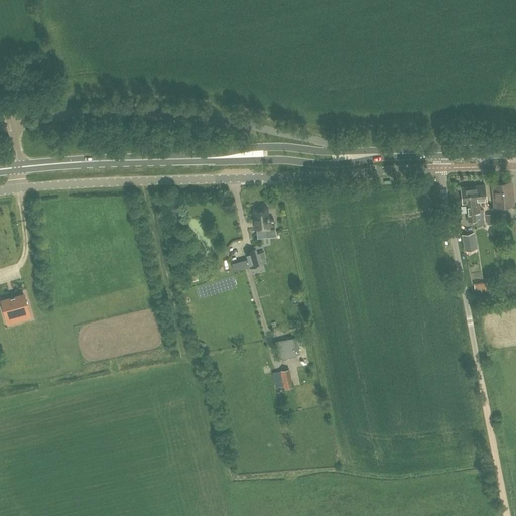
[(492,184),(495,207),(513,205),(511,182),(492,184)]
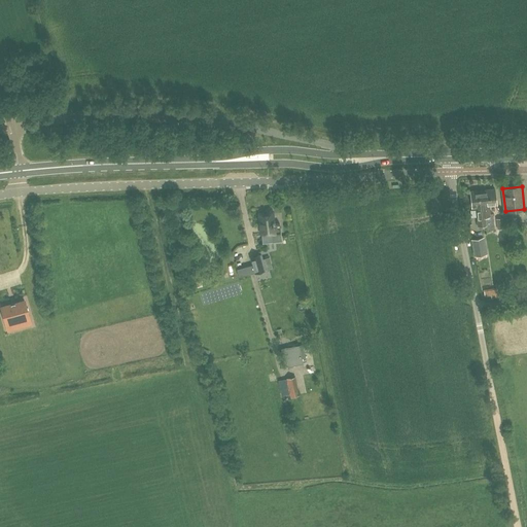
[(495,188),(483,190),(485,217),(487,230),(494,230),(492,214),(490,214),(489,206),(496,205),(495,188)]
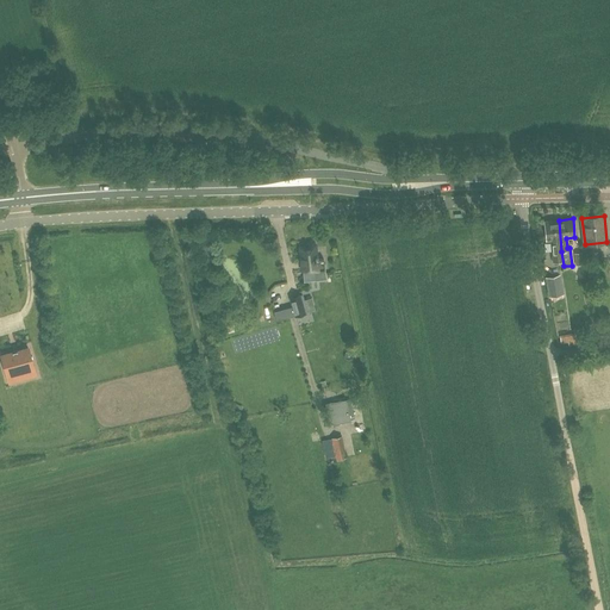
[(561,251),(559,221),(545,222),(546,241),(551,240),(553,261),(559,261),(560,267),(564,267),(564,266),(561,251)]
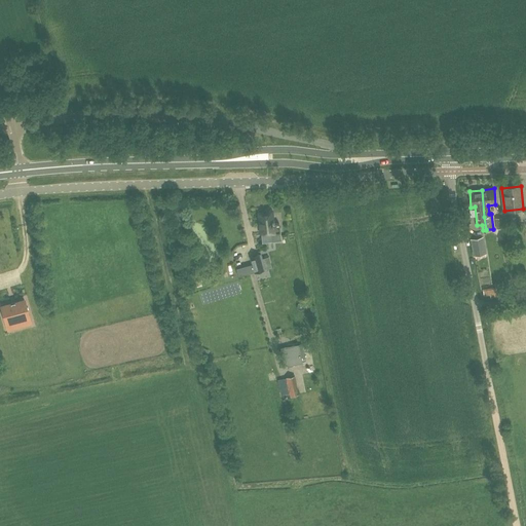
[(265,212),(265,215),(259,215),(260,232),(265,232),(265,234),(270,233),(271,240),(279,240),(279,233),(278,223),(272,224),(271,212),(269,210),(267,210),(265,212)]
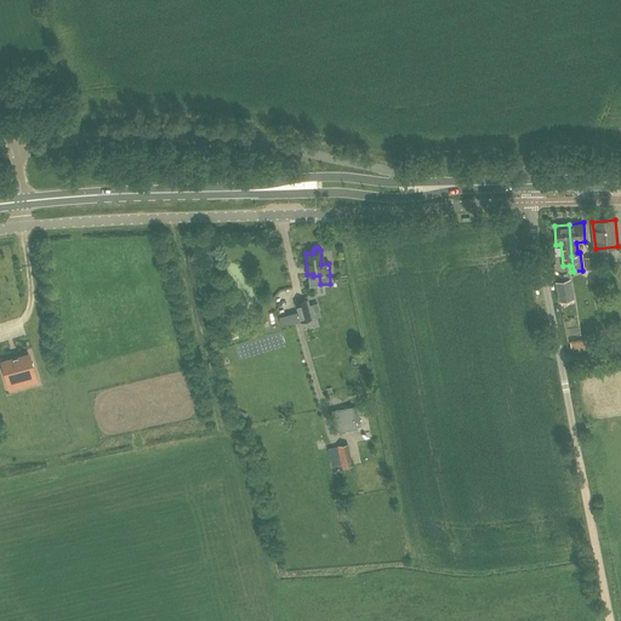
[(573,298),(569,280),(556,283),(559,301),(573,298)]
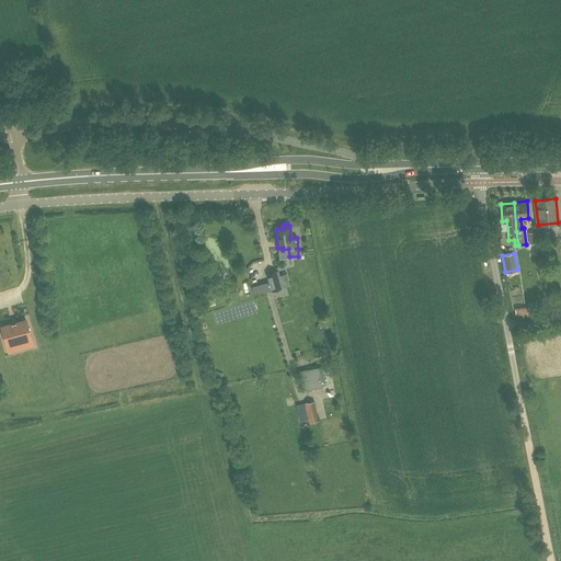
[(272,290),(281,288),(276,272),(267,274),(272,290)]
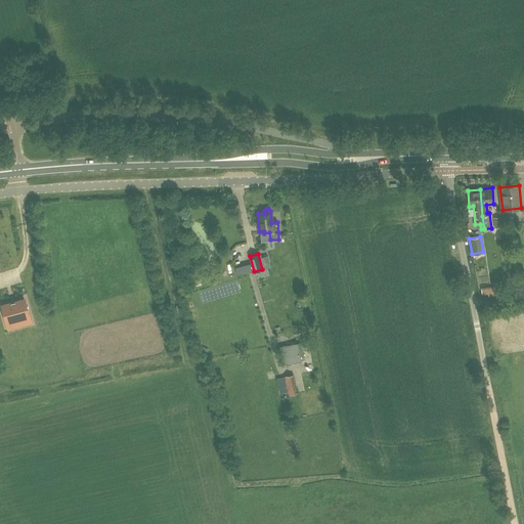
[(238,274),(246,272),(244,266),(236,268),(238,274)]
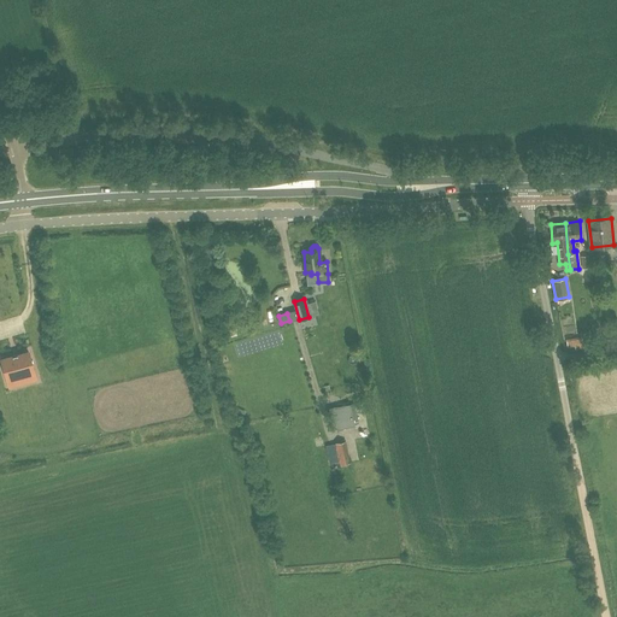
[(582,338),(574,339),(566,339),(568,347),(575,346),(575,351),(583,348),(582,338)]
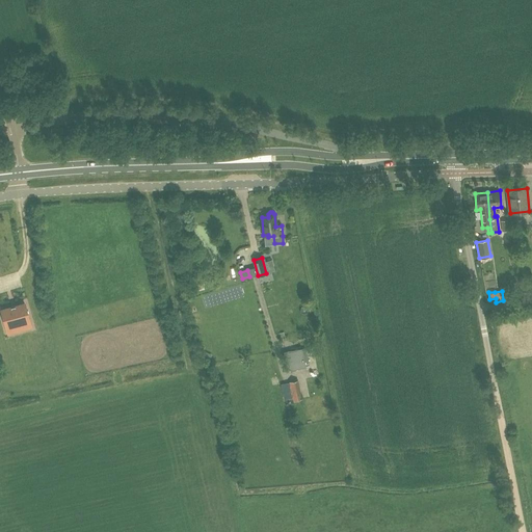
[(1,310),(6,327),(29,321),(24,303),(1,310)]
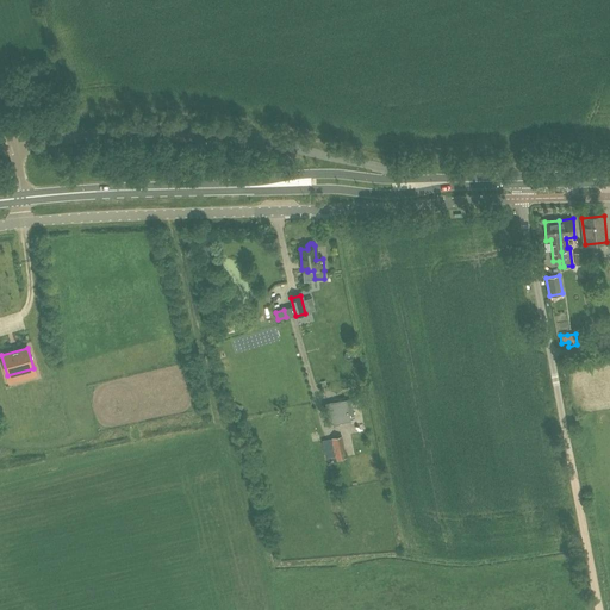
[(350,399),(346,399),(327,404),(331,424),(354,419),(350,399)]
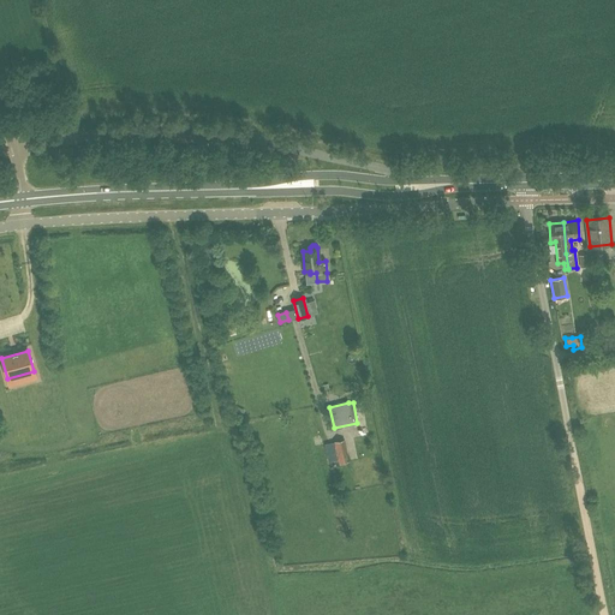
[(345,440),(335,442),(339,459),(340,463),(348,460),(345,440)]
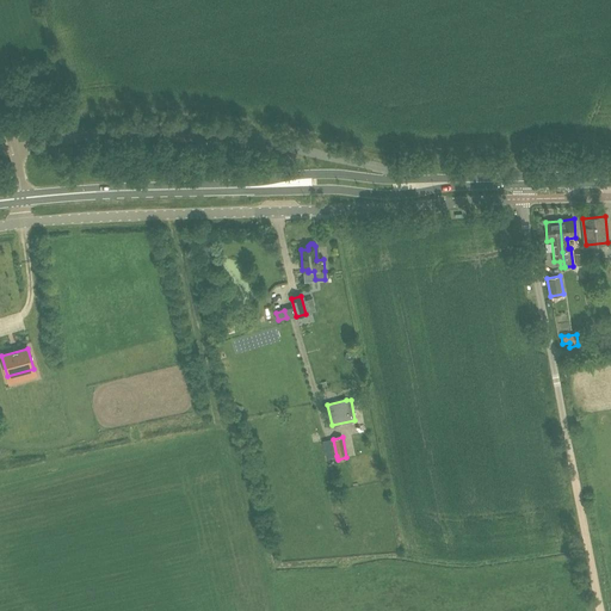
[(333,439),(322,442),(327,458),(337,456),(333,439)]
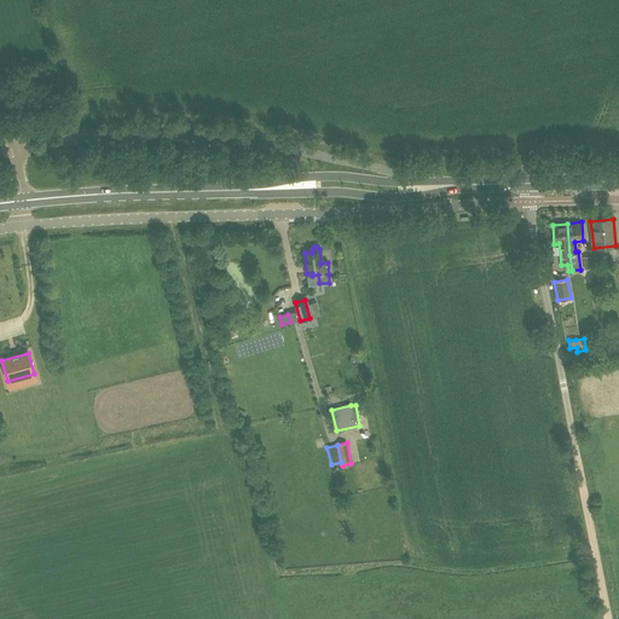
All buildings are outlined.
